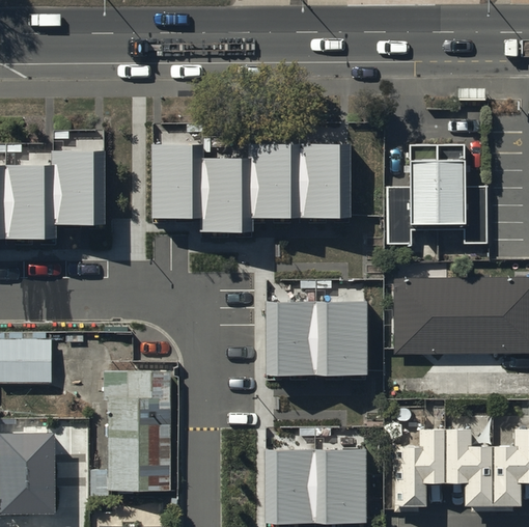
[(203,145),(152,145),(152,220),(200,220),(200,231),(253,231),(253,219),(352,219),(352,143),(247,142),(247,158),(203,158),(203,145)]
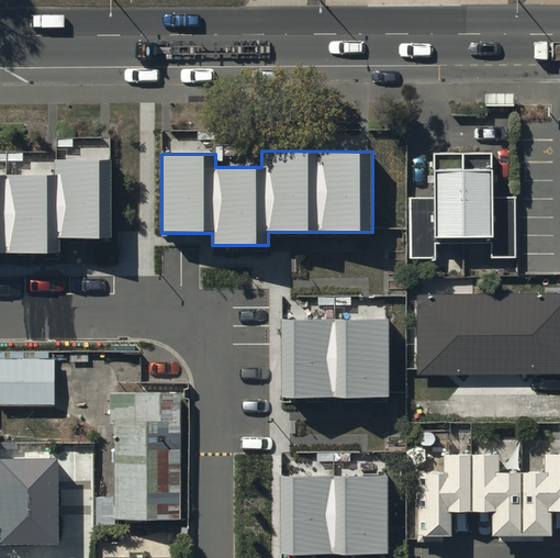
[(0,254),(62,254),(62,238),(113,238),(113,159),(58,159),(58,174),(0,174),(0,254)]
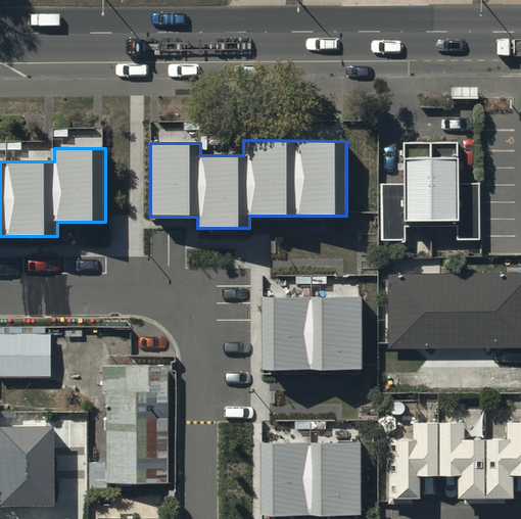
[(458,158),(403,159),(403,181),(380,181),(381,240),(404,240),(404,222),(457,221),(457,238),(478,238),(478,181),(458,181),(458,158)]
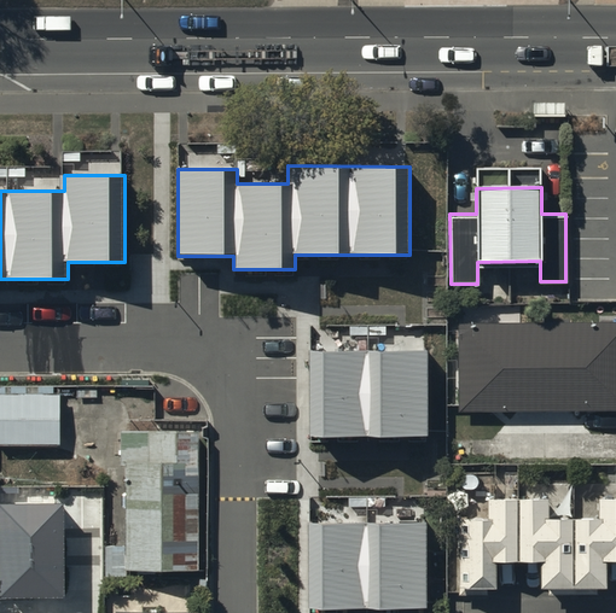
[(615,321),(459,323),(459,410),(615,409),(615,321)]
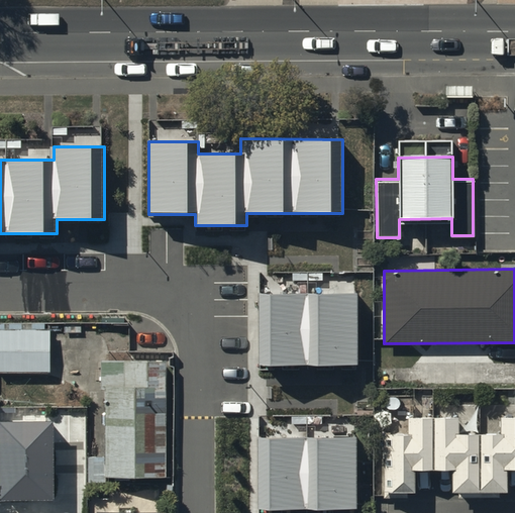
[(358,293),(259,294),(260,367),(359,366),(358,293)]
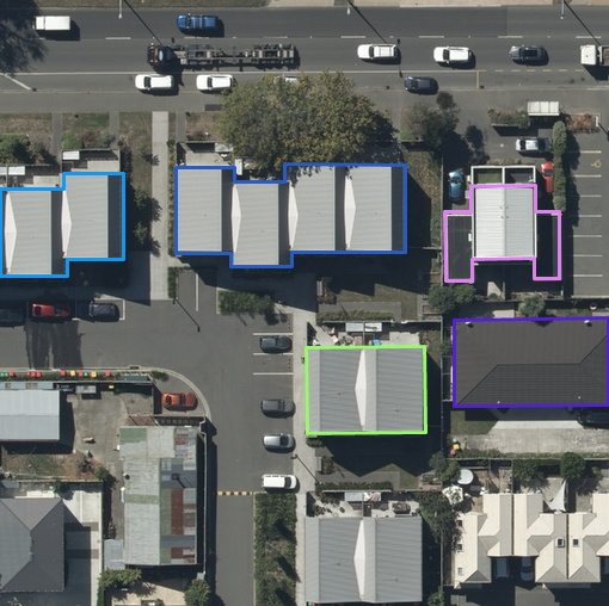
[(57,388),(0,388),(0,439),(55,440),(57,388)]
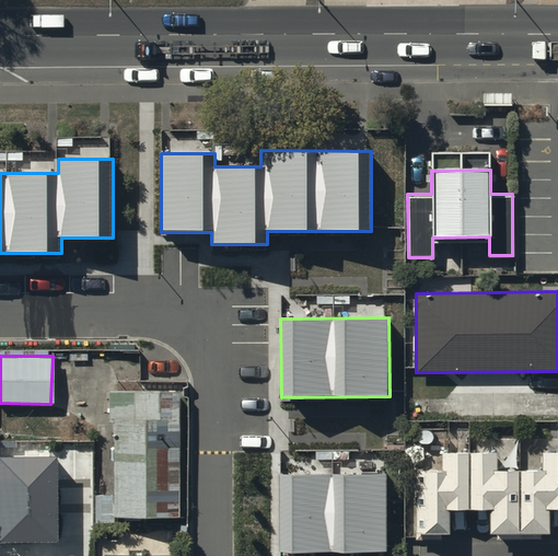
[(181,390),(109,390),(109,420),(113,420),(112,517),(179,517),(181,390)]
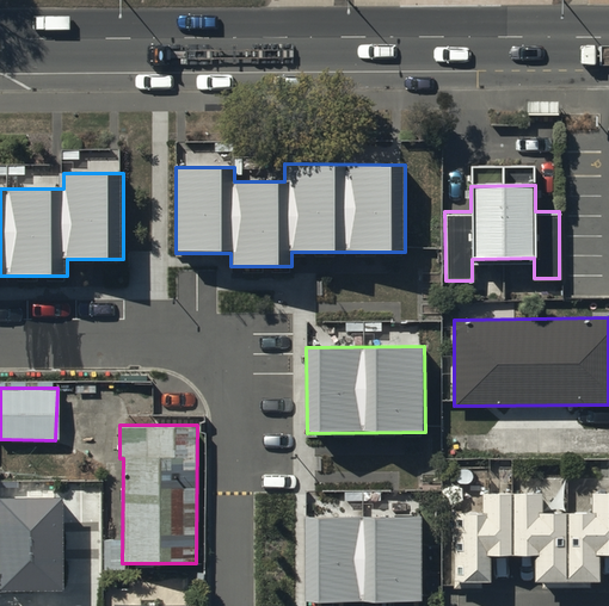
[(60,493),(0,493),(0,587),(61,586),(60,493)]
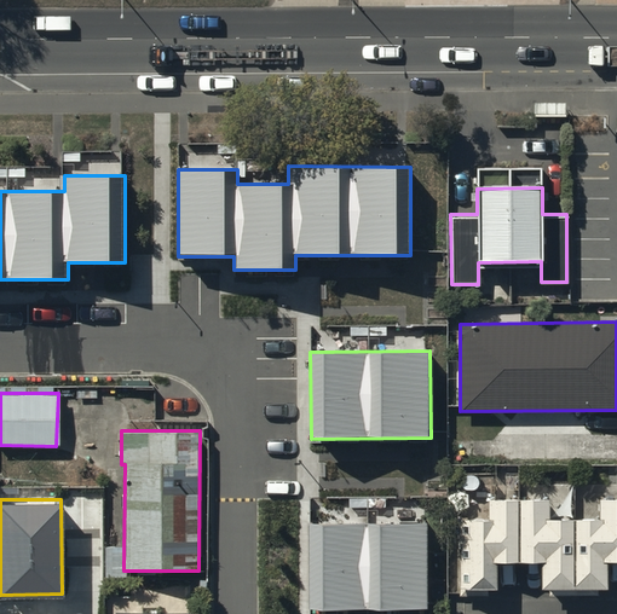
[(461,519),(461,590),(497,590),(497,565),(542,565),(542,591),(607,591),(607,565),(616,565),(616,502),(600,503),(600,520),(549,520),(549,502),(490,502),(490,519),(461,519)]
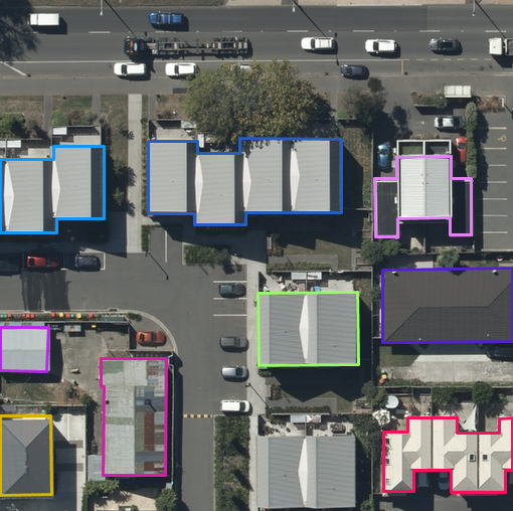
[(354,436),(259,437),(260,509),(355,507),(354,436)]
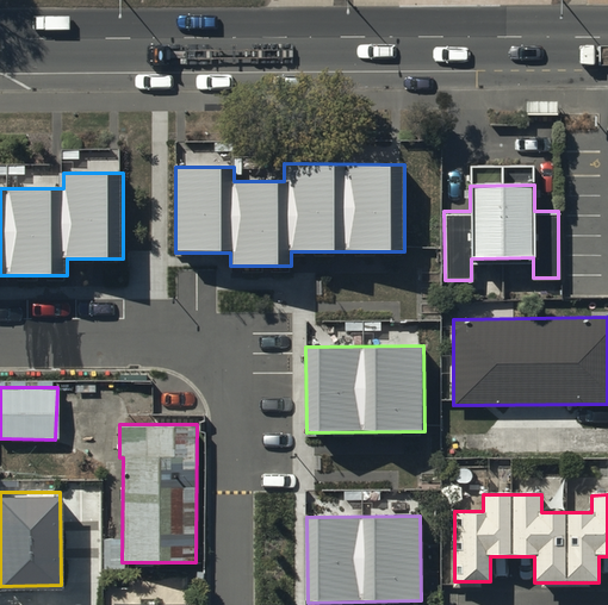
All buildings are outlined.
